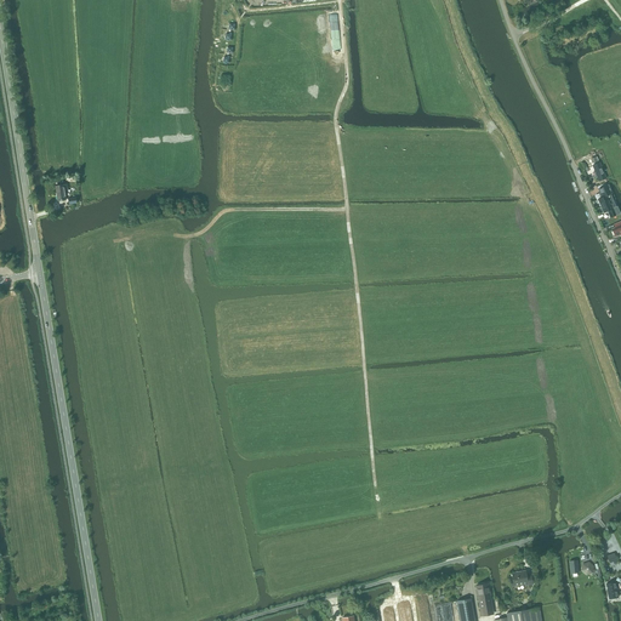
[(593,165),(598,176),(604,174),(599,163),(593,165)]
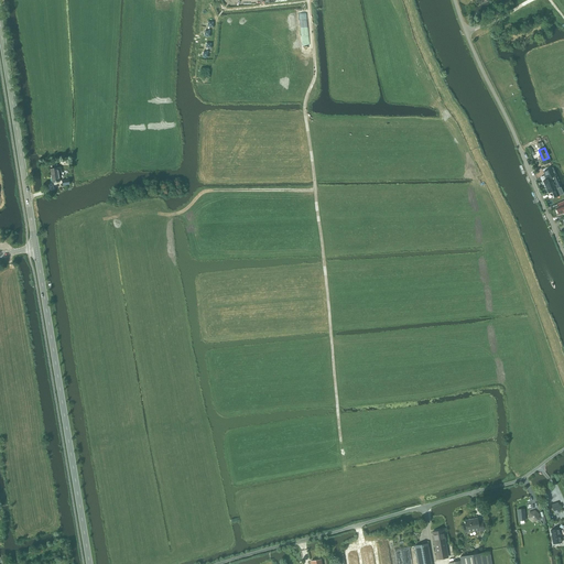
[(53,182),(61,181),(60,174),(62,174),(61,167),(51,170),(53,182)]
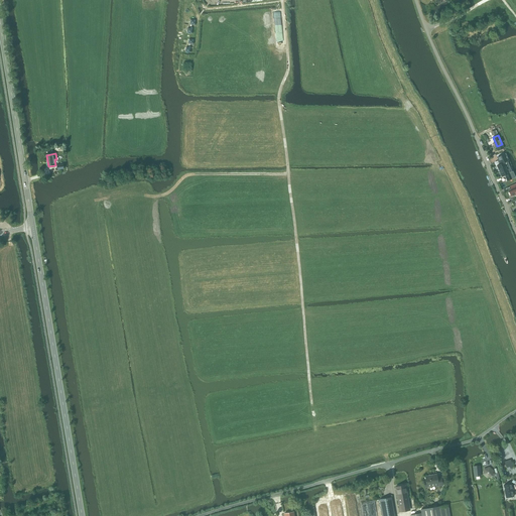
[(501,164),(497,165),(499,171),(507,168),(505,163),(506,163),(505,160),(508,159),(506,154),(498,157),(501,164)]
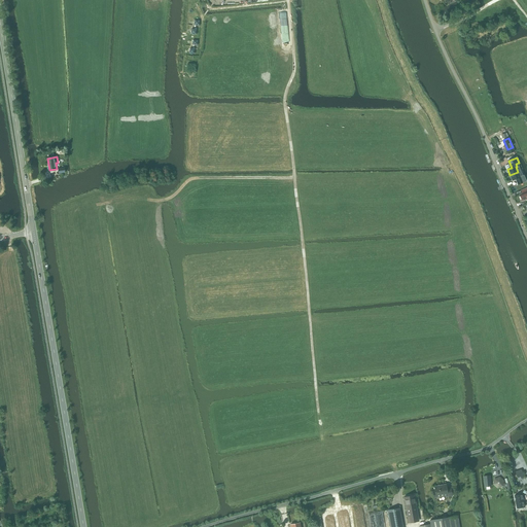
[(518,172),(510,175),(513,181),(516,179),(518,184),(523,182),(521,177),(523,176),(521,171),(518,172)]
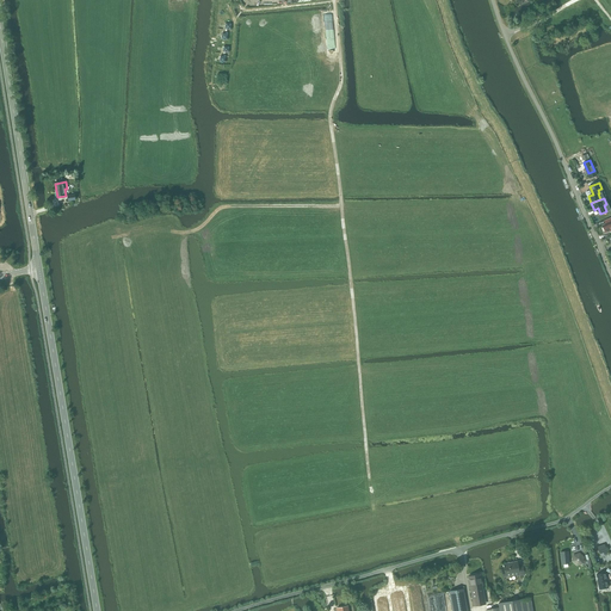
[(605,544),(597,547),(599,554),(604,553),(605,556),(609,555),(605,544)]
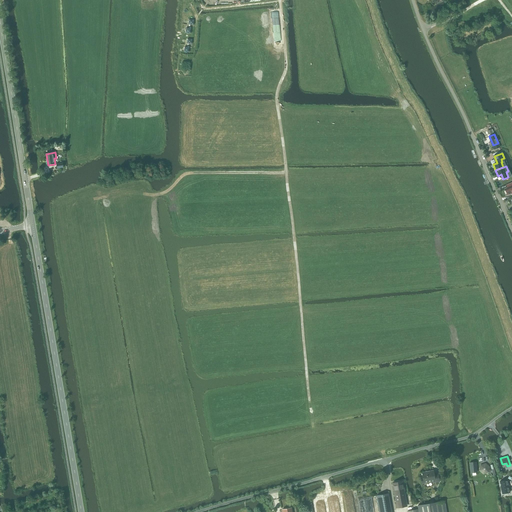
[(476,462),(469,463),(470,473),(477,473),(476,462)]
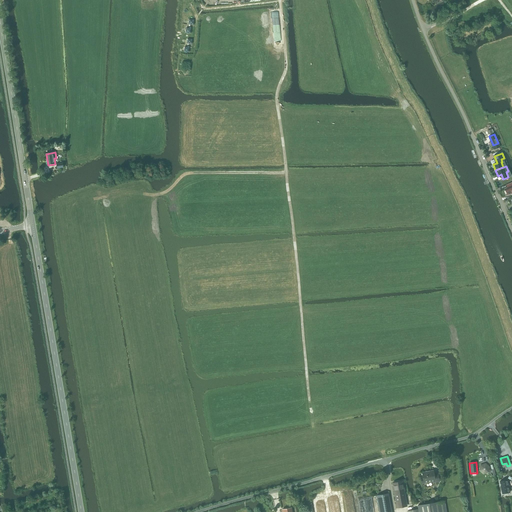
[(483,474),(488,472),(490,467),(486,464),(481,465),(479,471),(483,474)]
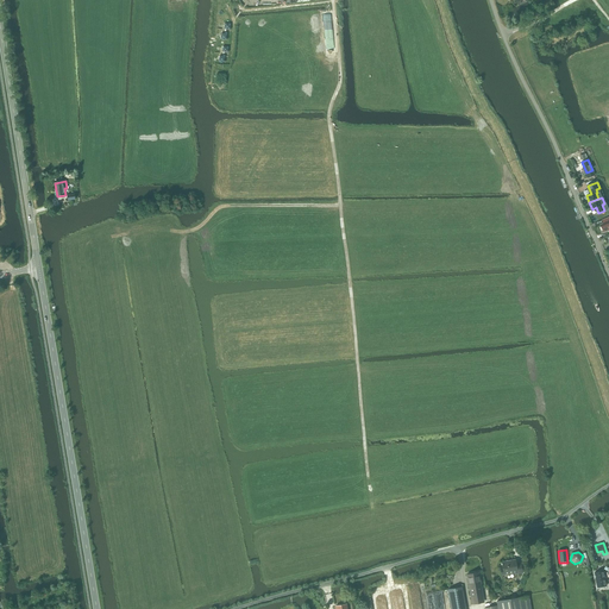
[(516,565),(515,560),(502,563),(503,567),(501,569),(502,576),(516,573),(516,575),(522,573),(521,564),(516,565)]
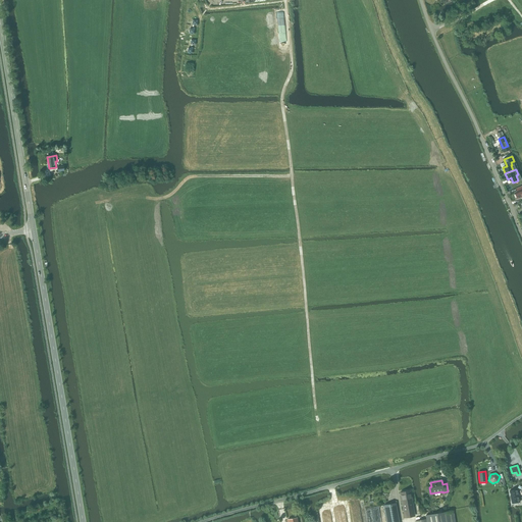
[(512,504),(521,503),(518,489),(509,491),(512,504)]
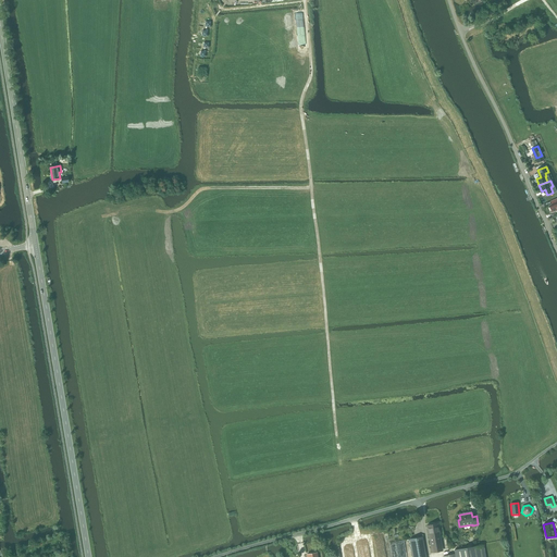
[(444,552),(440,529),(438,529),(437,523),(428,525),(432,553),(444,552)]
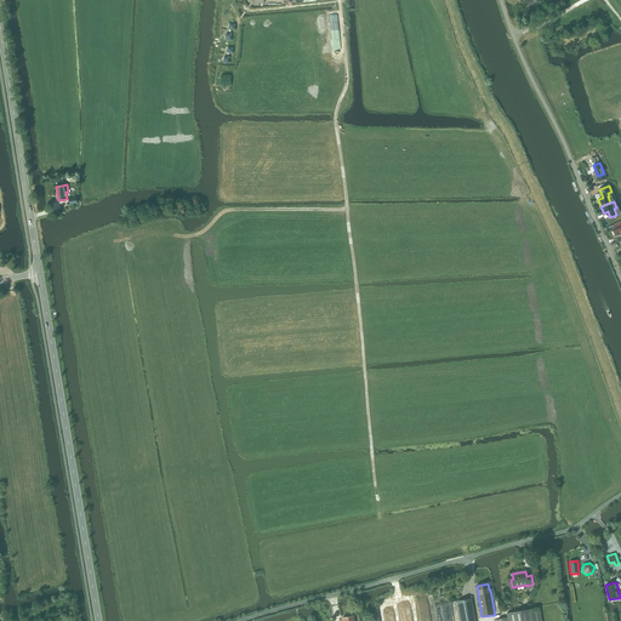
[(460,620),(474,620),(471,599),(457,602),(460,620)]
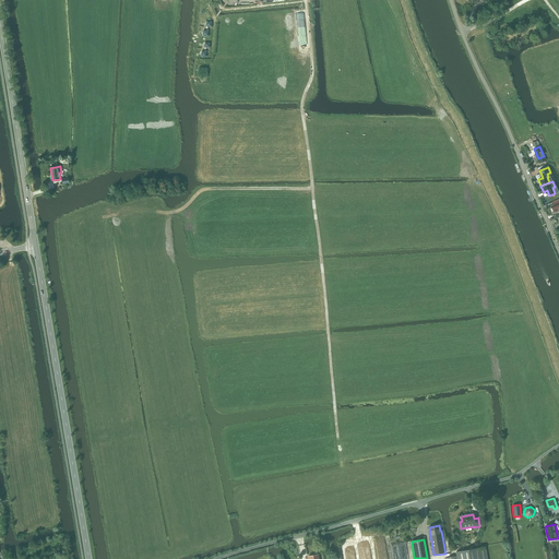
[(456,556),(444,558),(487,558),(485,547),(480,548),(455,552),(456,556)]
